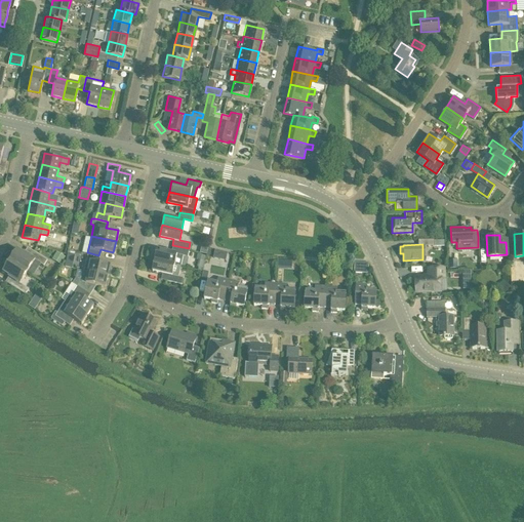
[(189,248),(172,245),(171,251),(157,248),(154,258),(179,265),(183,253),(187,254),(189,248)]
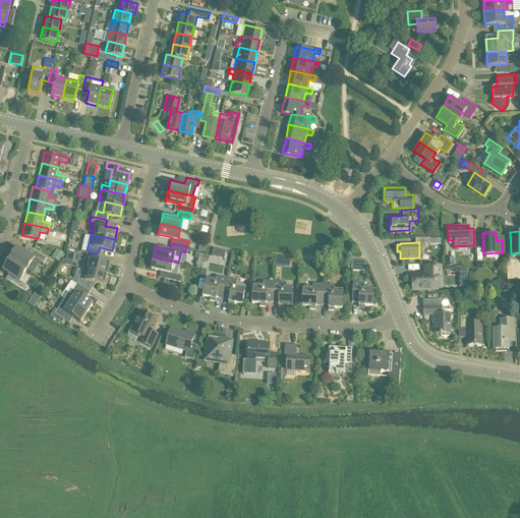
[(9,257),(26,268),(34,256),(43,262),(46,256),(26,244),(22,250),(16,246),(9,257)]
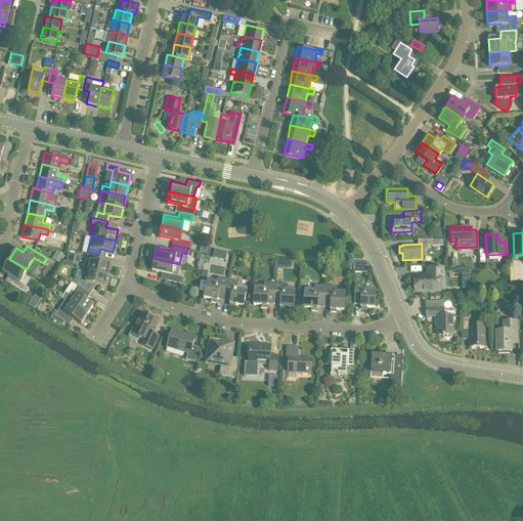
[(52,257),(58,261),(62,255),(56,251),(52,257)]
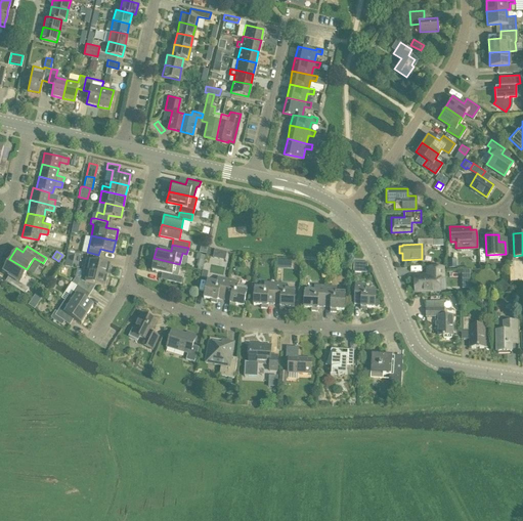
[(87,270),(106,274),(110,263),(97,260),(98,255),(87,252),(84,263),(89,264),(87,270)]
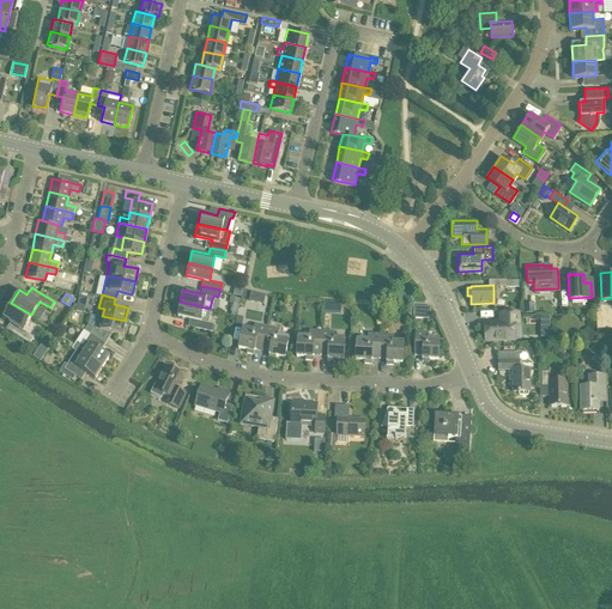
[(532,300),(522,300),(522,310),(533,310),(532,300)]
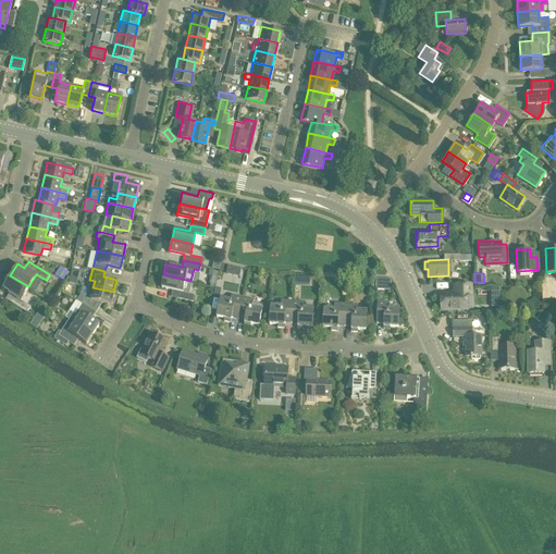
[(190,281),(163,274),(161,285),(176,290),(175,296),(192,299),(193,293),(188,292),(190,281)]
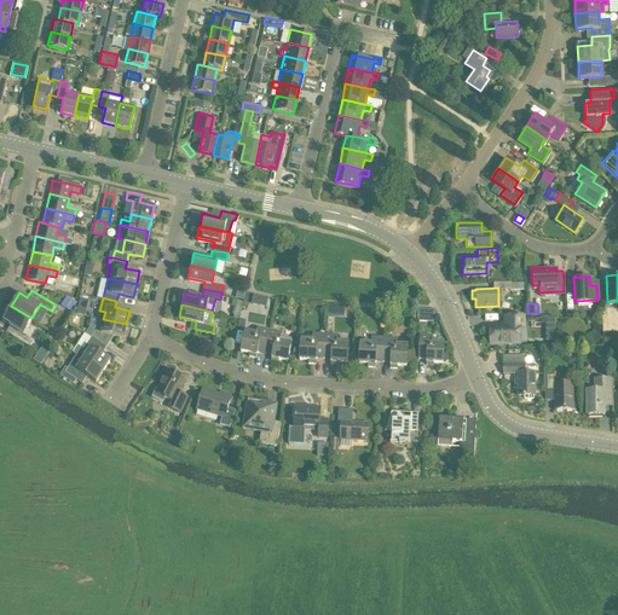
[(32,318),(11,306),(3,318),(10,323),(5,330),(28,346),(33,338),(22,332),(32,318)]
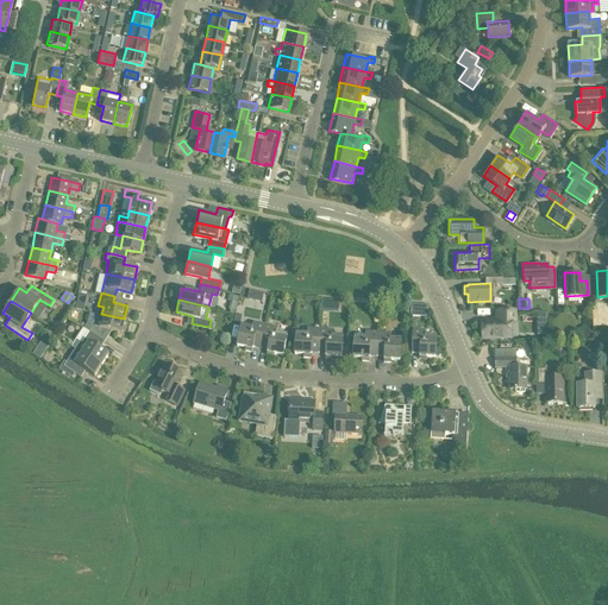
[(419,314),(420,302),(411,302),(409,313),(419,314)]
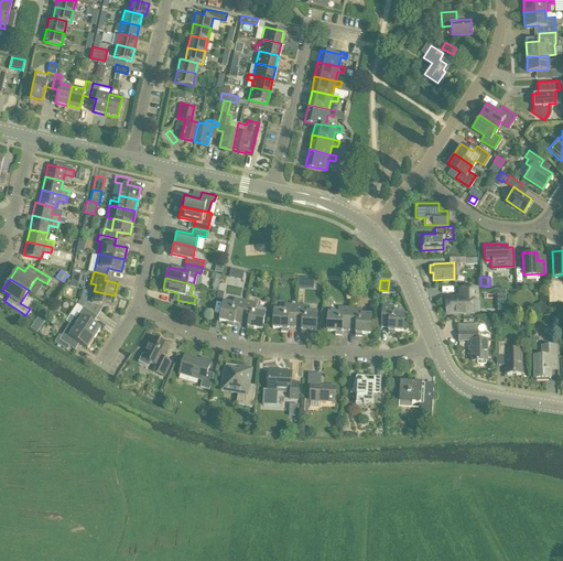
[(445,298),(445,312),(472,311),(472,298),(475,298),(475,288),(458,288),(459,297),(445,298)]
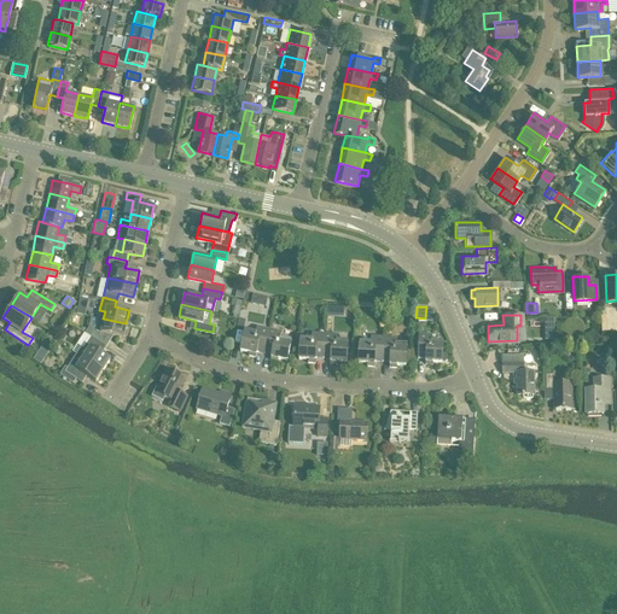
[(89,334),(102,343),(109,333),(123,335),(126,323),(103,319),(98,317),(95,329),(93,329),(89,334)]
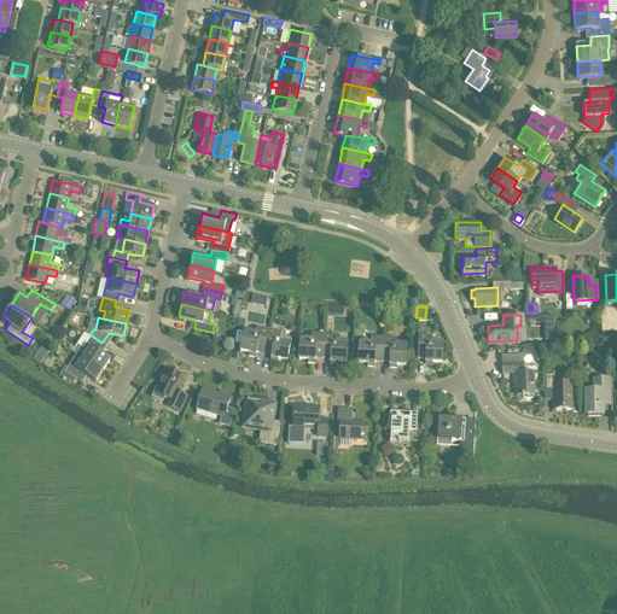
[(263,351),(268,327),(256,325),(255,331),(244,328),(239,349),(248,351),(248,354),(255,355),(256,349),(263,351)]
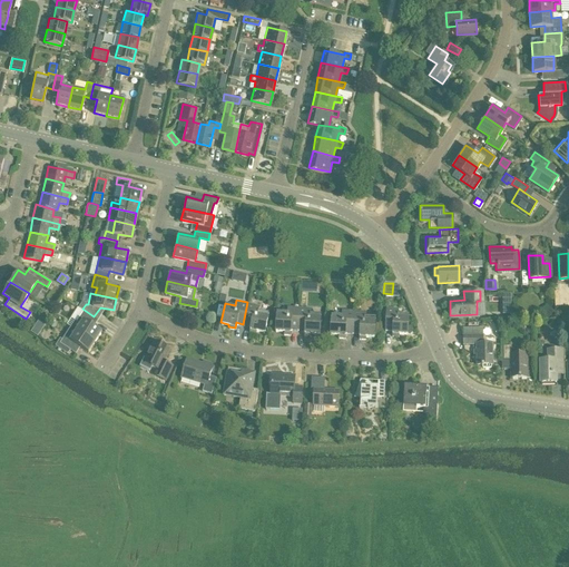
[(247,302),(243,324),(249,325),(248,331),(255,332),(255,330),(264,331),(267,312),(257,310),(258,305),(247,302)]
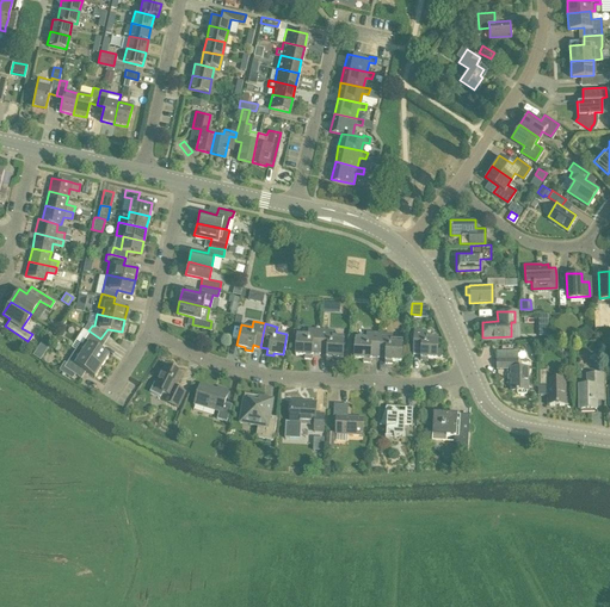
[(579,332),(586,338),(592,330),(585,324),(579,332)]
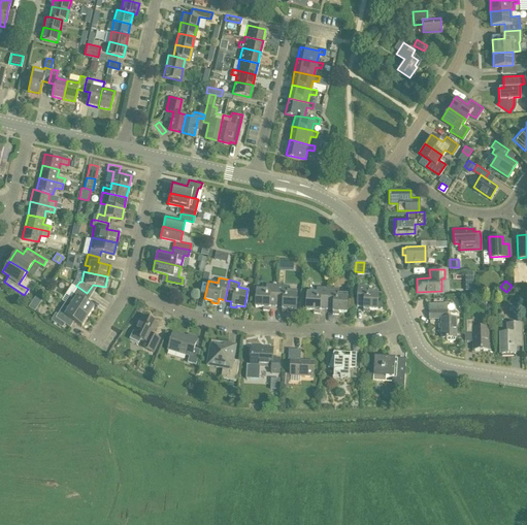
[(274,304),(276,284),(265,283),(265,288),(255,288),(254,305),(262,305),(262,308),(268,308),(268,303),(274,304)]
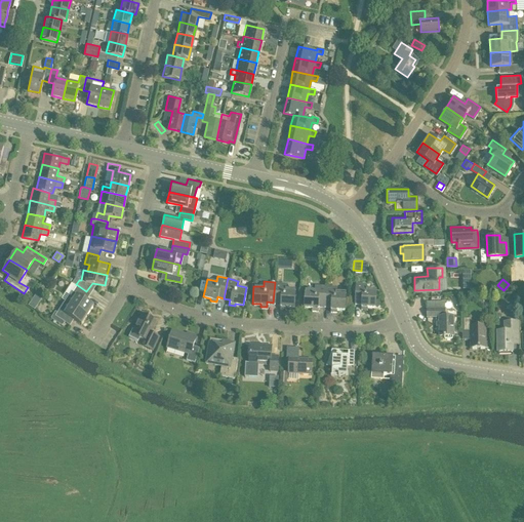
[(275,282),(273,303),(280,303),(279,308),(285,308),(285,306),(293,306),(294,288),(285,287),(285,283),(275,282)]
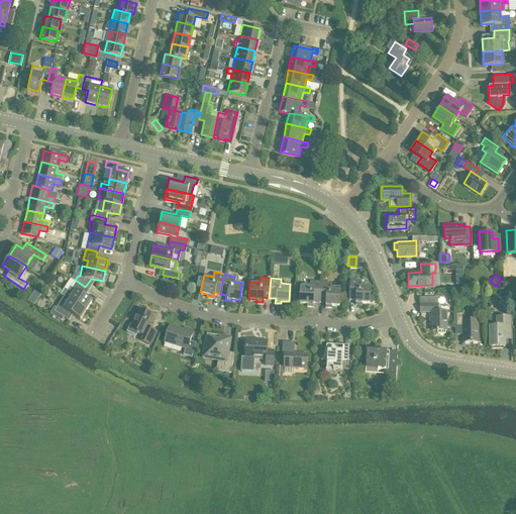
[(348,298),(354,299),(354,304),(360,304),(360,302),(369,302),(369,301),(371,301),(373,299),(373,297),(372,295),(369,295),(370,285),(360,284),(360,279),(349,279),(348,298)]
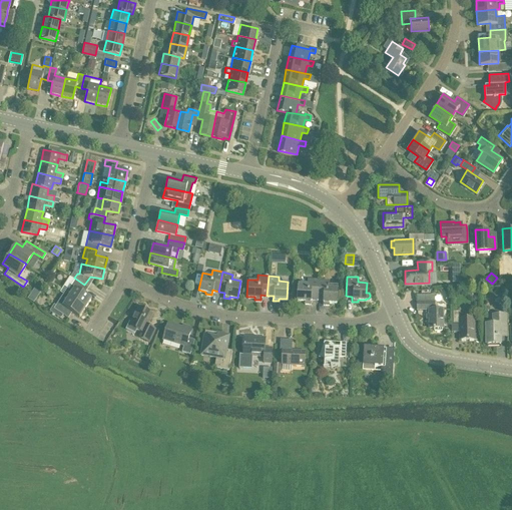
[(63,292),(84,306),(90,297),(80,291),(84,285),(74,278),(68,288),(67,287),(63,292)]
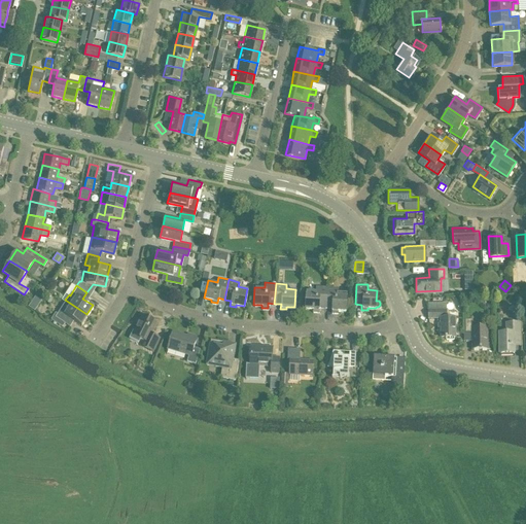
[(324,307),(326,286),(315,285),(315,290),(305,290),(304,308),(312,308),(312,311),(318,311),(318,306),(324,307)]
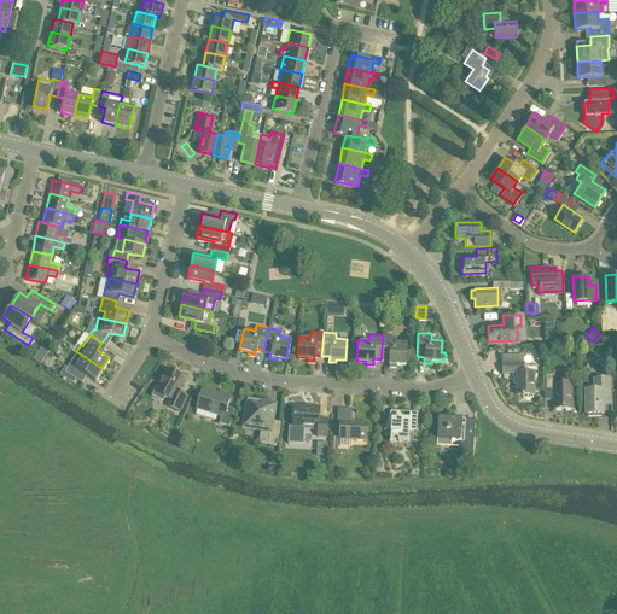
[(383,335),(380,360),(389,360),(388,366),(395,366),(396,363),(405,363),(406,343),(395,341),(395,337),(383,335)]
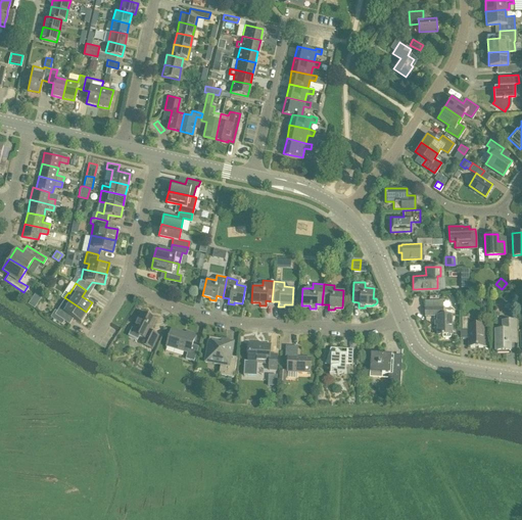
[(86,312),(64,297),(54,314),(65,321),(69,315),(80,322),(86,312)]
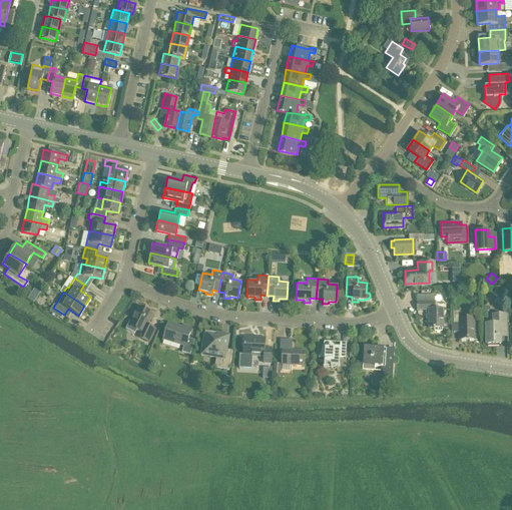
[(433,300),(416,300),(416,308),(428,308),(429,327),(433,327),(442,327),(441,308),(433,308),(433,300)]
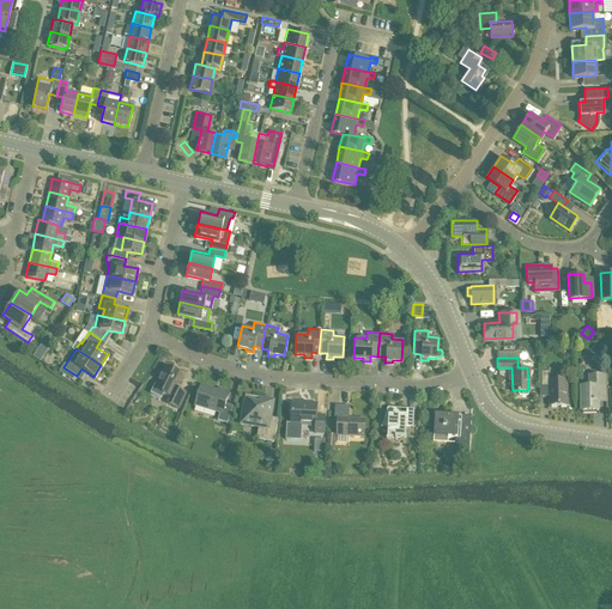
[(150,390),(161,396),(163,391),(169,394),(165,401),(176,406),(185,390),(175,385),(181,372),(165,365),(156,384),(153,383),(150,390)]
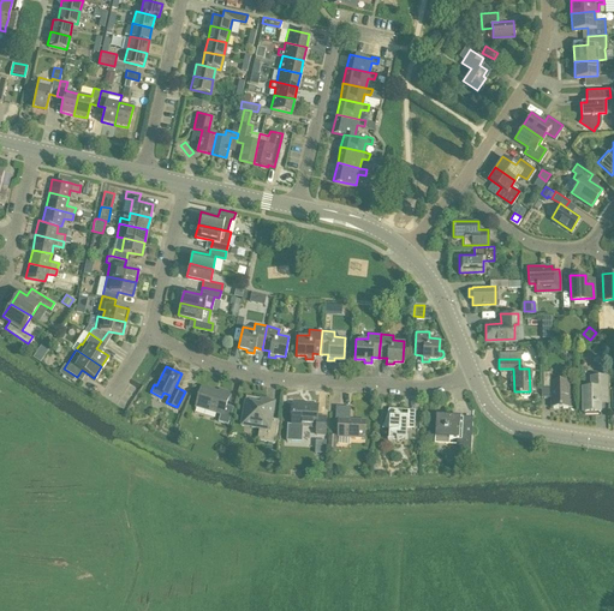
[(542,371),(542,385),(549,385),(549,406),(567,406),(567,379),(549,381),(549,371),(542,371)]
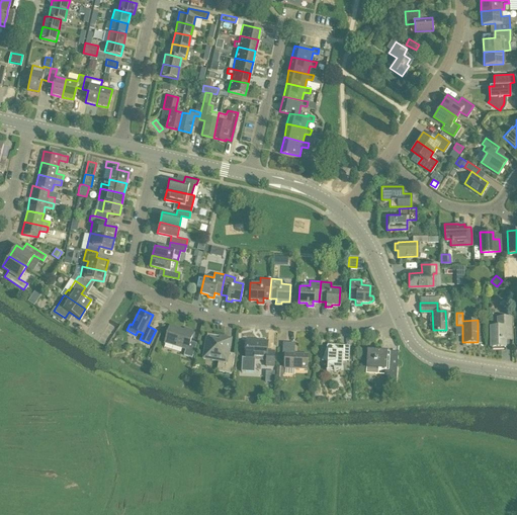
[(489,326),(490,346),(504,345),(504,332),(510,332),(510,316),(496,316),(497,326),(489,326)]
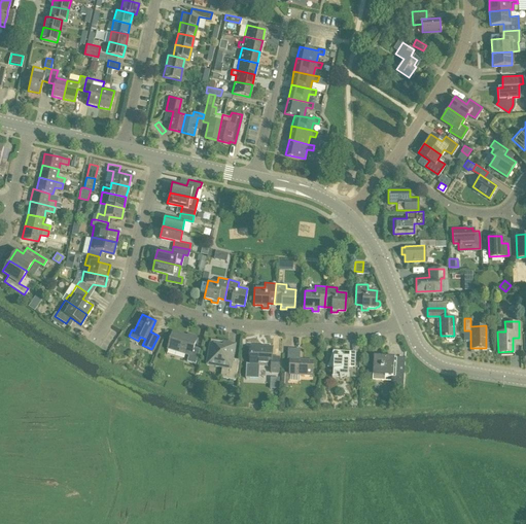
[(167,346),(188,352),(186,359),(195,362),(199,347),(193,345),(196,335),(187,332),(186,335),(172,330),(167,346)]
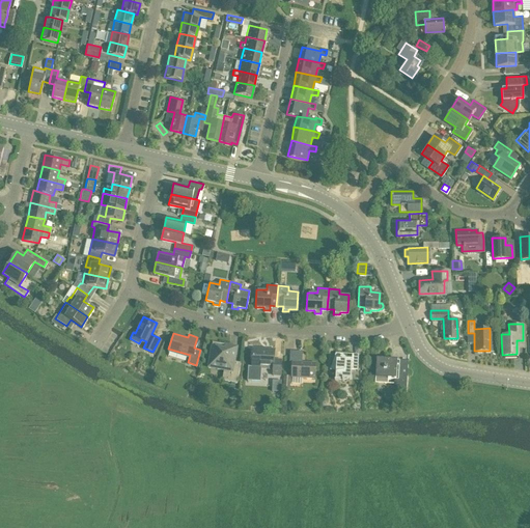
[(240,361),(225,359),(228,343),(212,341),(207,365),(223,368),(221,379),(236,382),(240,361)]
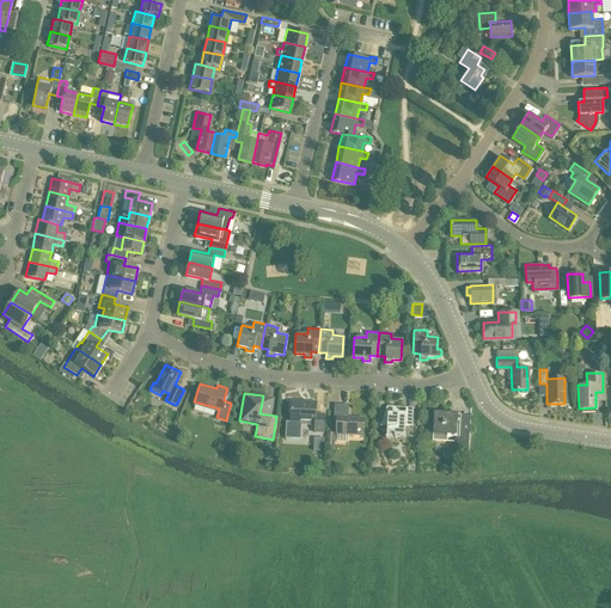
[(285,436),(299,437),(300,422),(313,423),(313,430),(322,430),(323,412),(315,412),(316,401),(305,400),(305,404),(291,403),(289,419),(286,419),(285,436)]
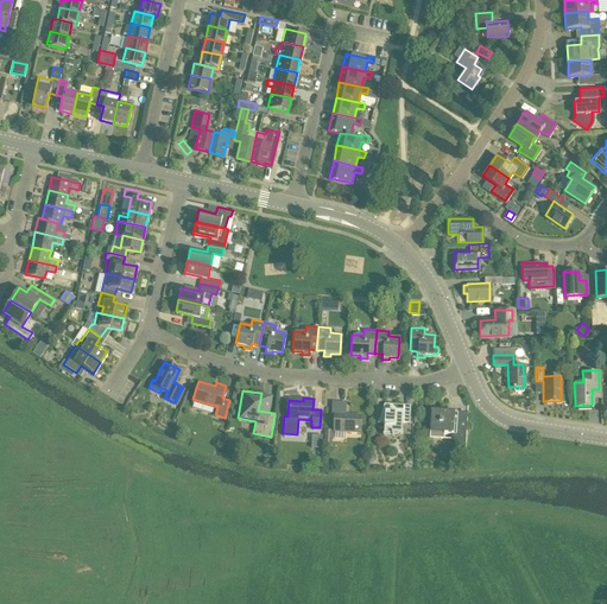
[(330,413),(334,413),(333,430),(359,431),(360,414),(345,413),(346,400),(332,400),(330,413)]
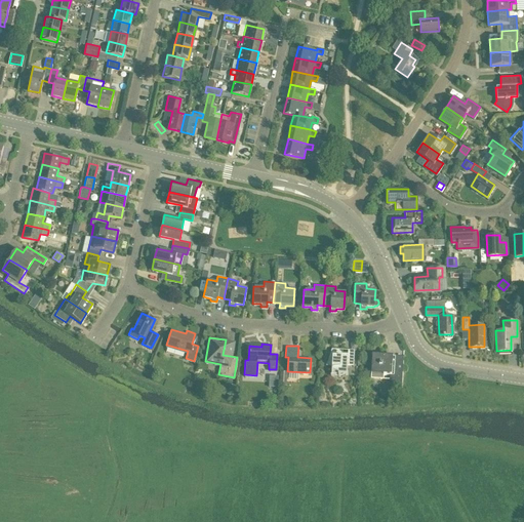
[(325,364),(331,365),(330,374),(337,374),(337,375),(339,375),(339,374),(346,372),(347,363),(353,364),(353,349),(347,349),(347,354),(340,354),(340,352),(338,352),(338,348),(330,348),(325,364)]
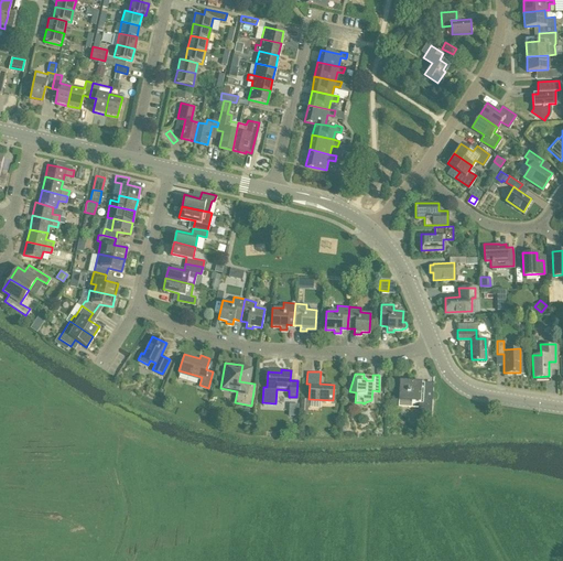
[(398,397),(400,397),(400,403),(411,405),(411,401),(419,401),(419,413),(421,413),(421,416),(431,417),(432,386),(417,386),(417,380),(399,379),(398,397)]
